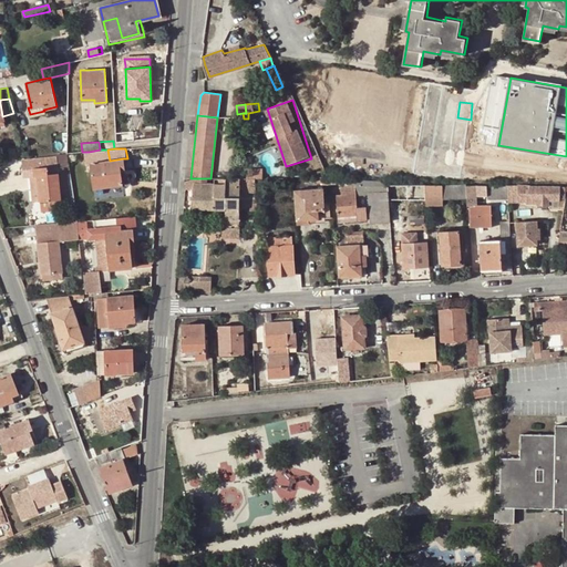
[(100,150),(89,152),(91,163),(110,161),(107,150),(100,150)]
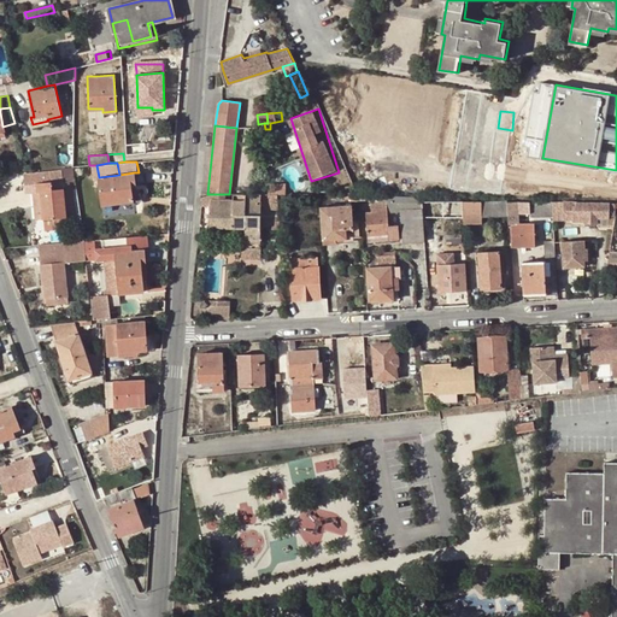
[(83,166),(74,168),(74,169),(75,177),(80,177),(78,174),(84,174),(83,166)]
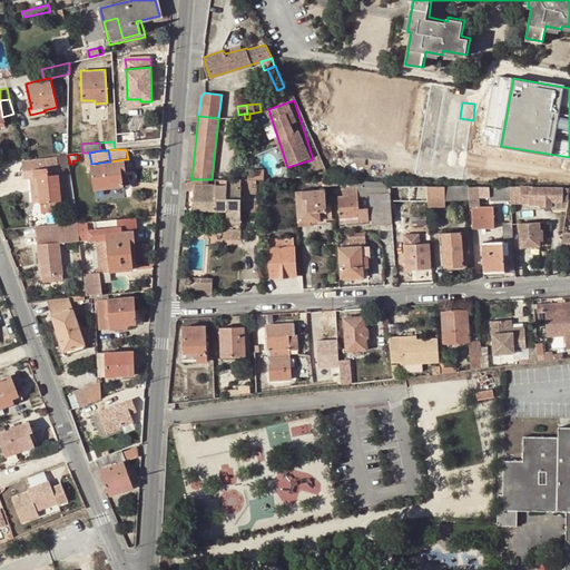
[(58,167),(70,166),(69,164),(68,156),(57,157),(58,167)]
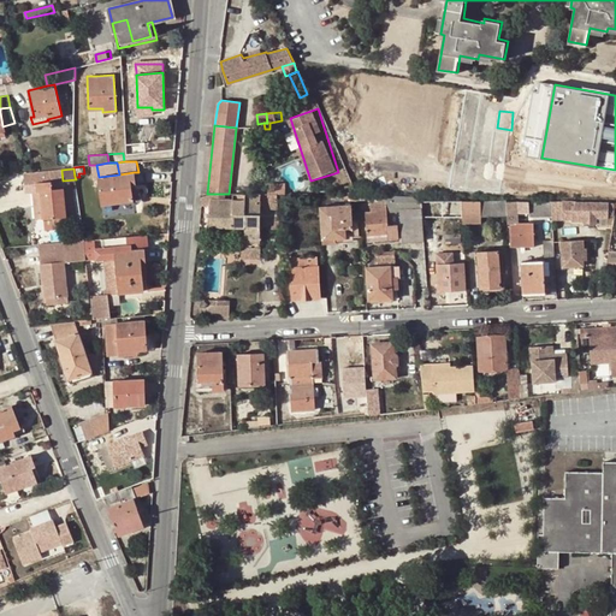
[(66,217),(63,181),(61,170),(36,172),(39,191),(41,191),(43,218),(66,217)]
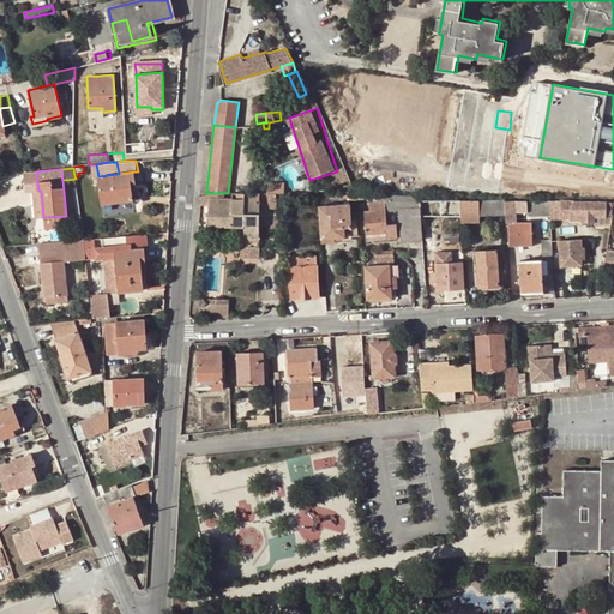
[(119,174),(98,176),(102,204),(133,199),(132,185),(136,184),(133,172),(119,174)]
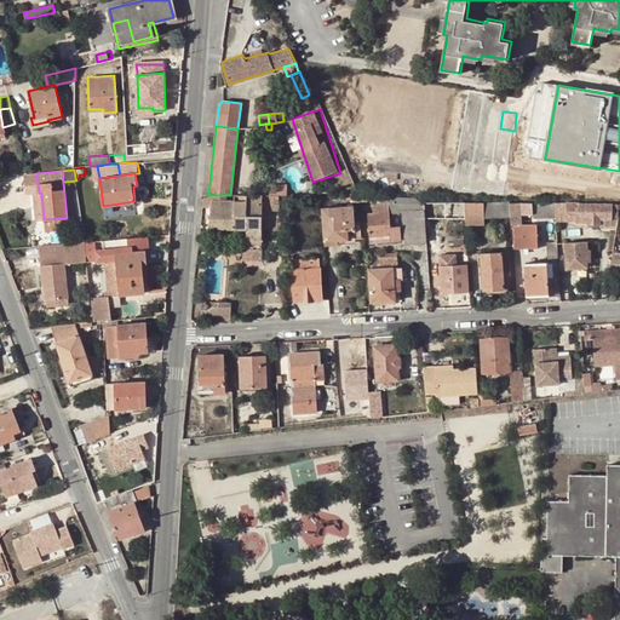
[(279,195),(291,195),(291,185),(279,185),(273,185),(271,195),(279,195)]
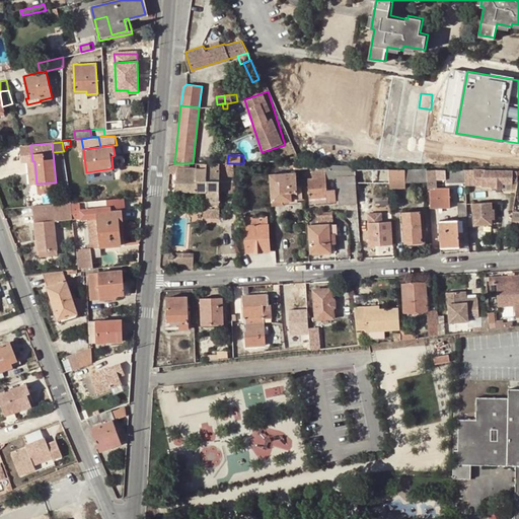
[(230,178),(230,168),(207,167),(207,168),(207,190),(219,190),(221,178),(224,178),(230,178)]
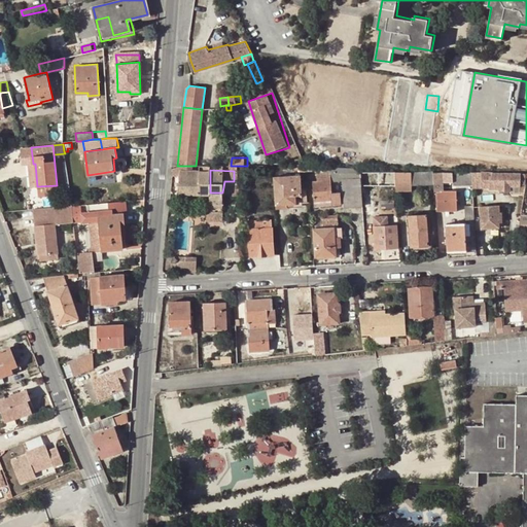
[(210,192),(210,171),(186,171),(180,171),(177,194),(210,196),(210,192)]
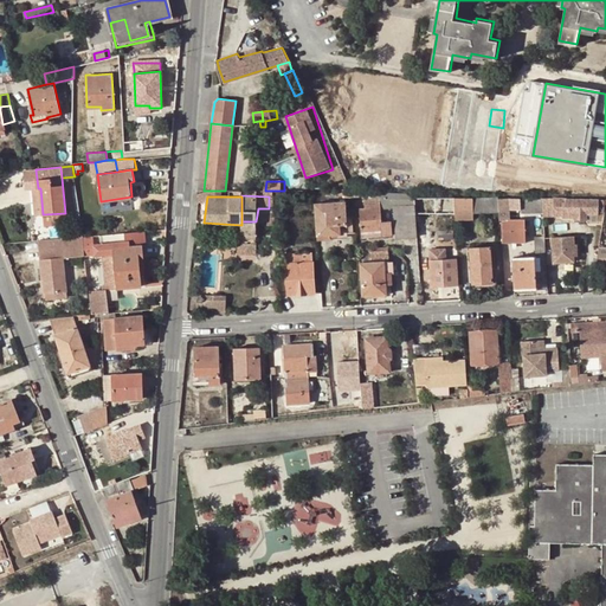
[(455,212),(453,197),(438,197),(438,212),(455,212)]
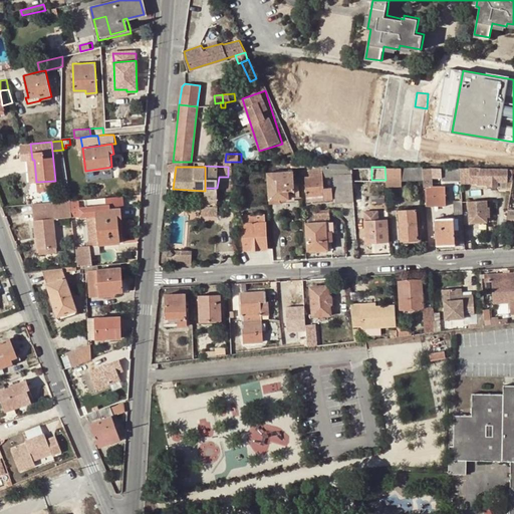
[(401,168),(384,167),(386,180),(386,185),(402,185),(401,181),(402,168),(401,168)]
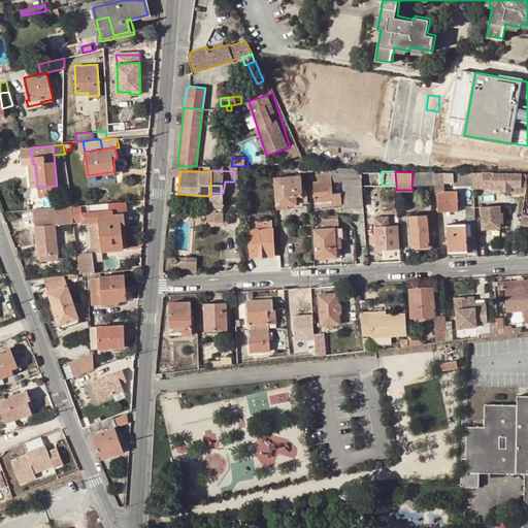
[(318,173),(319,182),(331,180),(330,173),(330,172),(329,172),(318,173)]
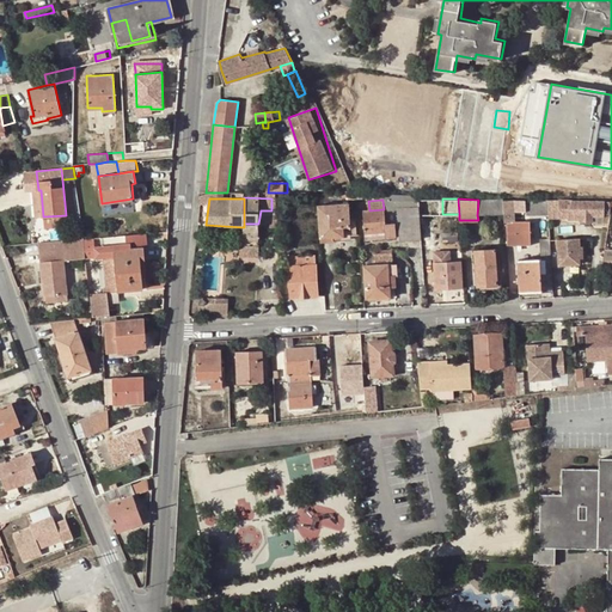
[(503,215),(502,200),(478,200),(477,215),(503,215)]
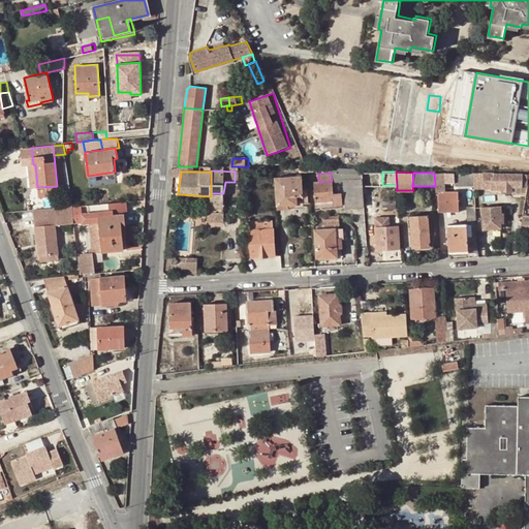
[(444,173),(435,173),(436,194),(438,194),(438,199),(458,199),(457,190),(445,190),(444,181),(444,173)]
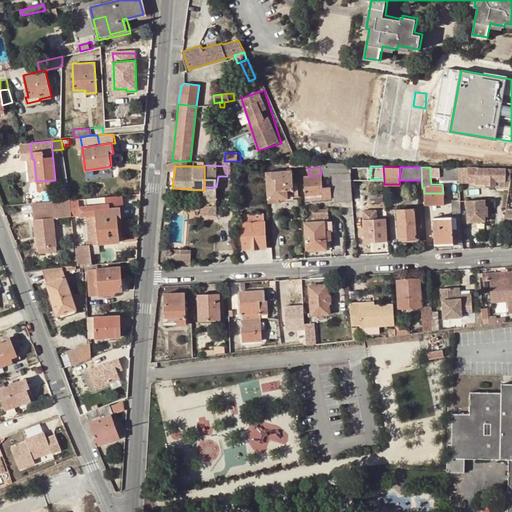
[(442,175),(442,167),(430,167),(430,175),(442,175)]
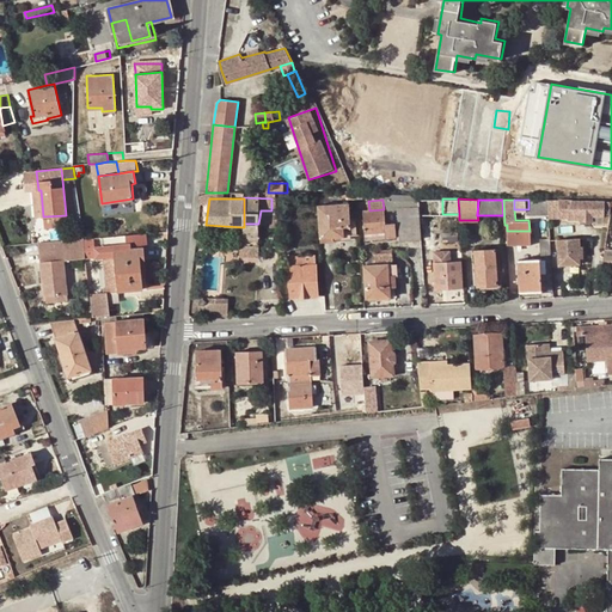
[(549,214),(548,200),(528,200),(528,209),(528,214),(549,214)]
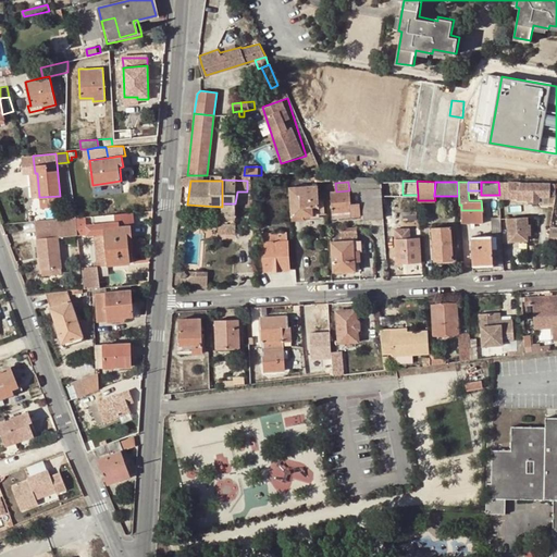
[(499,195),(499,198),(509,198),(509,195),(509,188),(509,182),(498,182),(499,195)]
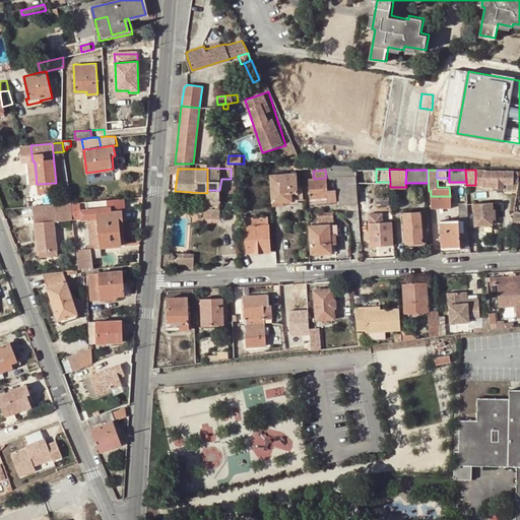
[(475,176),(475,182),(483,182),(483,185),(493,185),(493,171),(493,170),(485,170),(485,176),(475,176)]
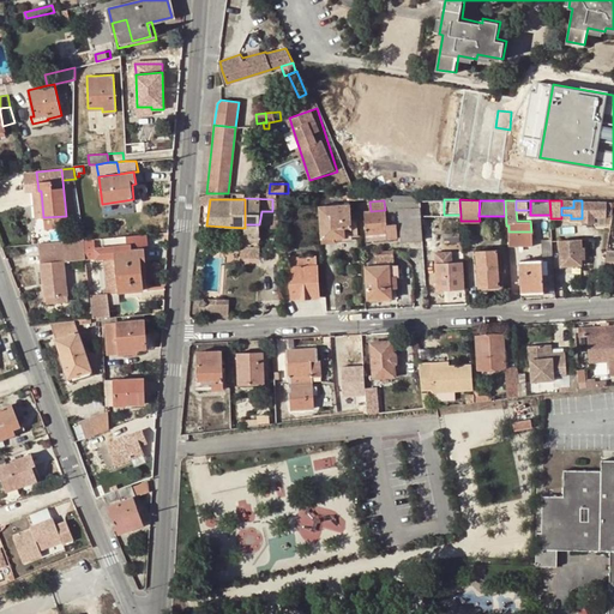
[(582,202),(582,218),(582,222),(594,222),(594,216),(606,216),(606,214),(611,215),(612,202),(582,202)]
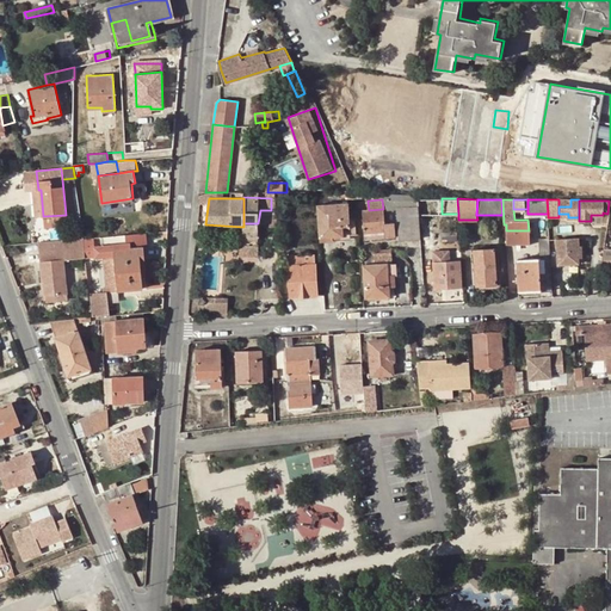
[(349,203),(319,205),(320,236),(351,235),(349,203)]
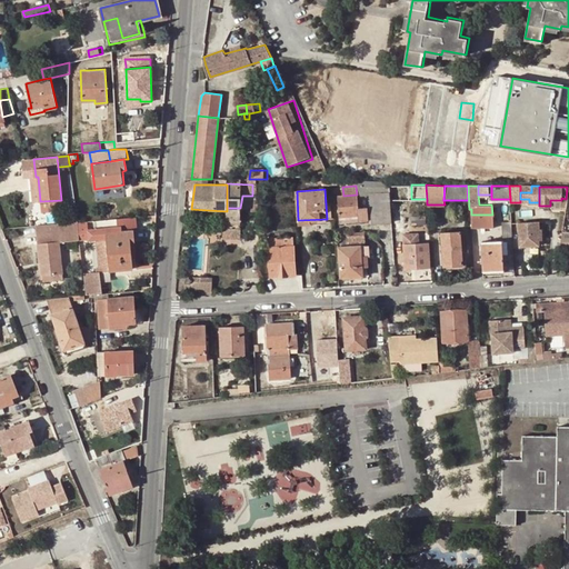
[(371,223),(390,222),(388,193),(369,195),(371,223)]
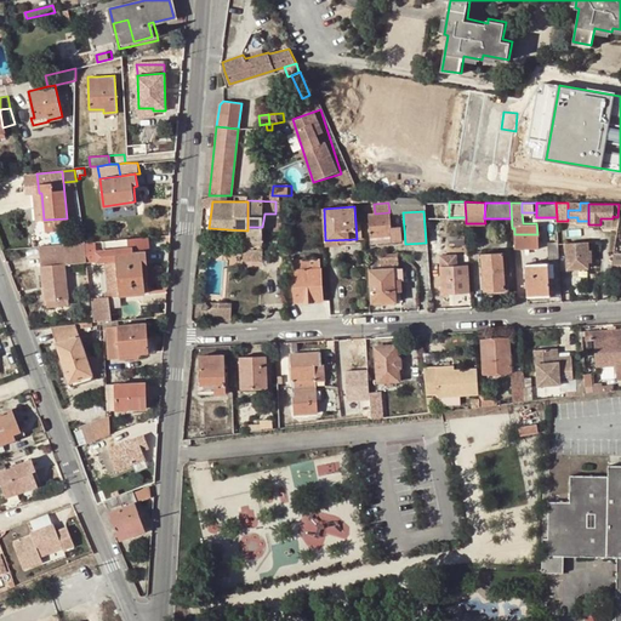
[(369,214),(370,238),(391,237),(391,231),(389,212),(375,214),(369,214)]
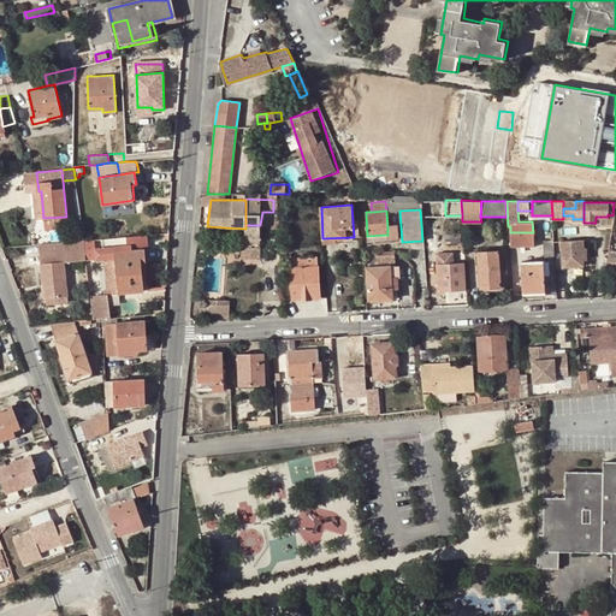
[(249,237),(259,237),(260,225),(246,225),(246,229),(246,231),(246,238),(249,237)]
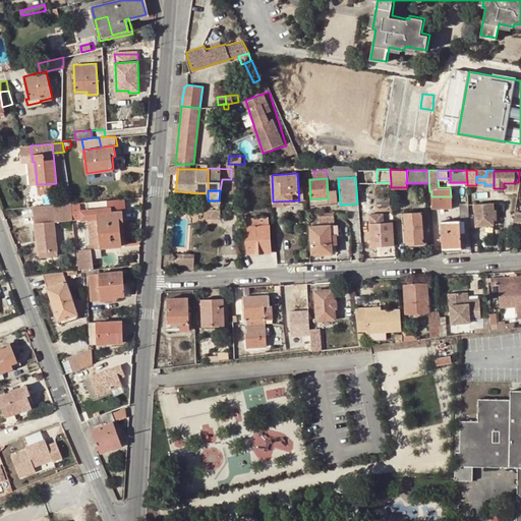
[(328,198),(310,199),(311,208),(335,206),(335,193),(328,193),(328,198)]
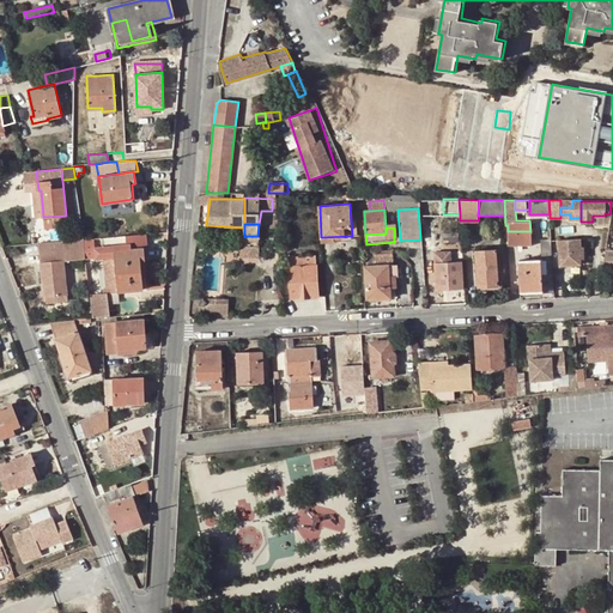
[(530,231),(508,231),(508,246),(532,244),(532,231),(530,231)]
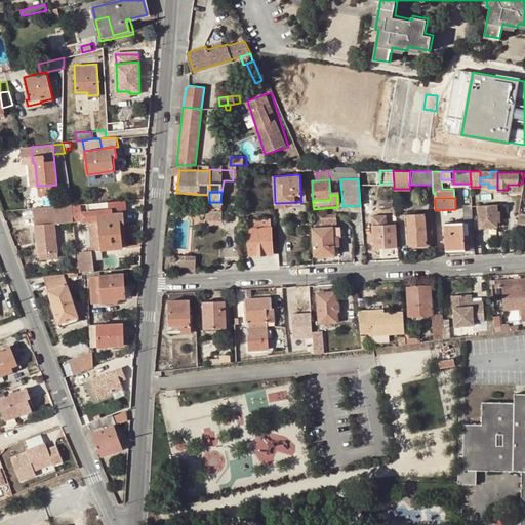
[(126,212),(125,200),(87,203),(87,208),(81,208),(81,218),(89,217),(98,217),(101,247),(101,250),(122,248),(120,225),(124,224),(123,213),(126,212)]
